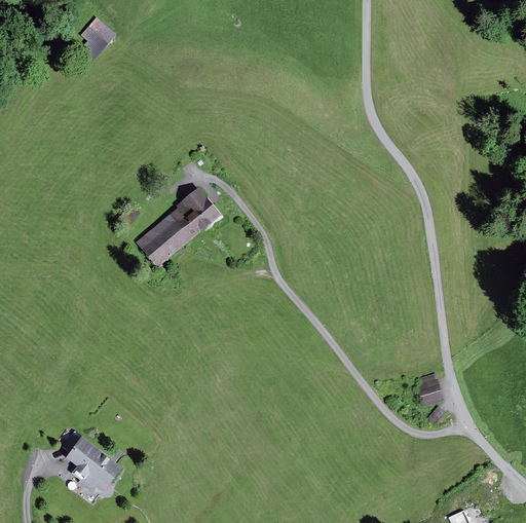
[(98,23),(73,49),(89,64),(114,38),(98,23)]
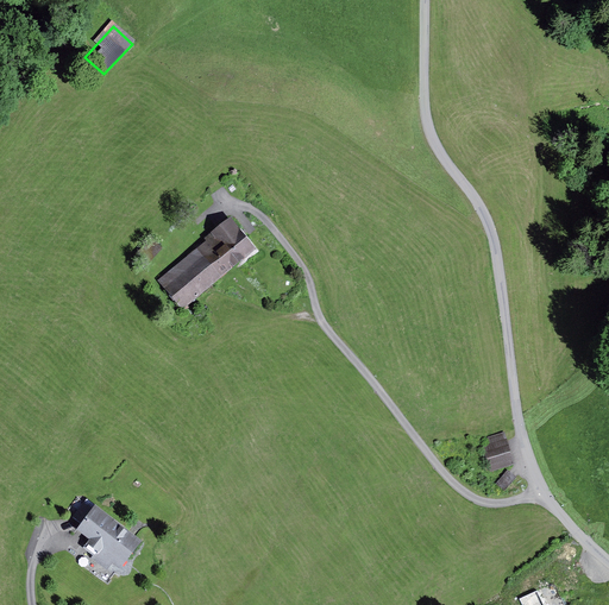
[(232,218),(157,281),(182,310),(258,247),(232,218)]
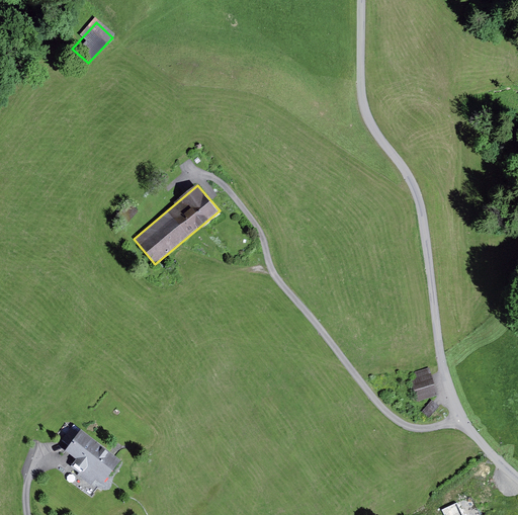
[(435,393),(429,368),(417,372),(419,376),(413,378),(418,398),(435,393)]
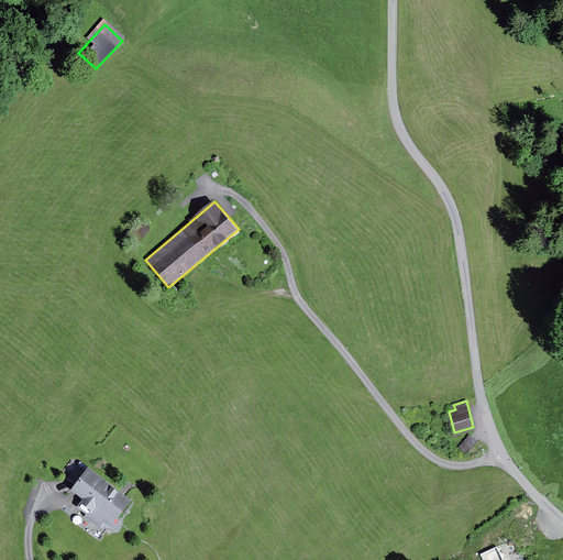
[(476,439),(470,434),(460,445),(466,450),(476,439)]
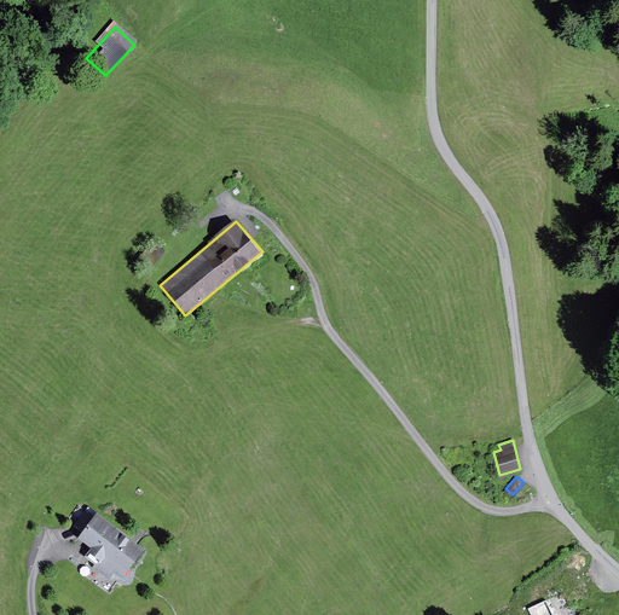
[(91,516),(73,543),(123,578),(142,551),(91,516)]
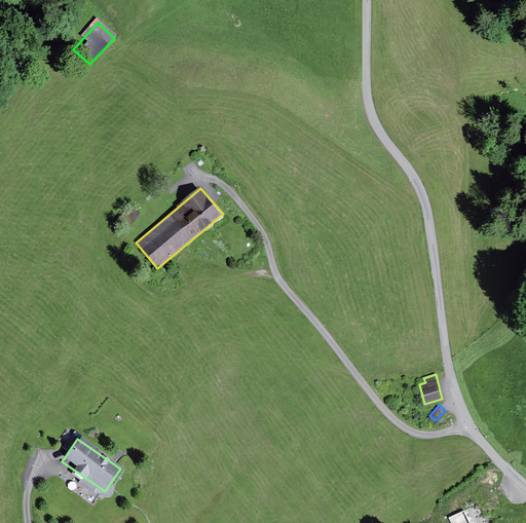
[(475,522),(470,508),(447,517),(449,522),(475,522)]
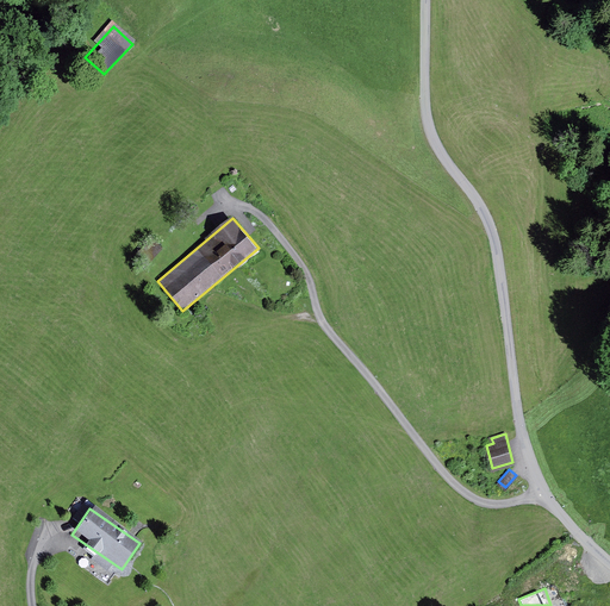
All buildings are outlined.
